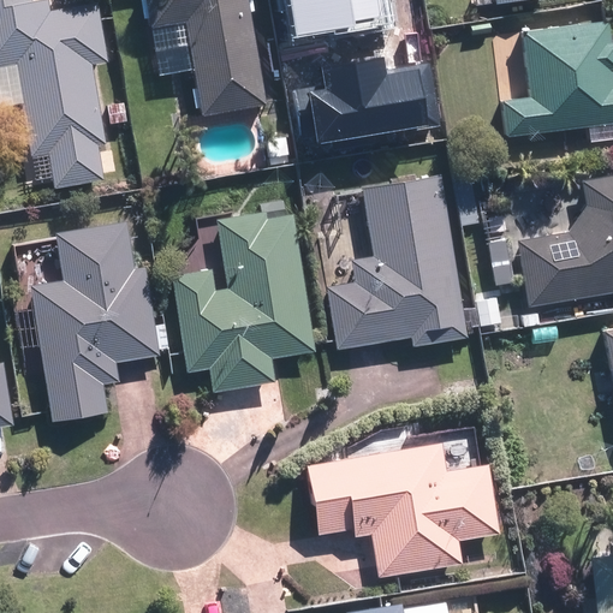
[(102,183),(96,147),(107,144),(94,61),(108,58),(97,1),(43,13),(41,0),(0,0),(0,65),(16,64),(31,156),(52,154),(58,190),(102,183)]
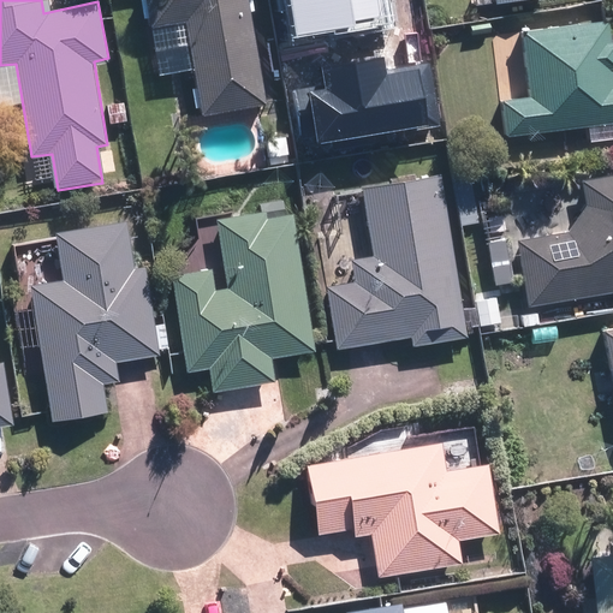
[(147,0),(154,28),(185,22),(201,113),(266,102),(248,0),(147,0)]
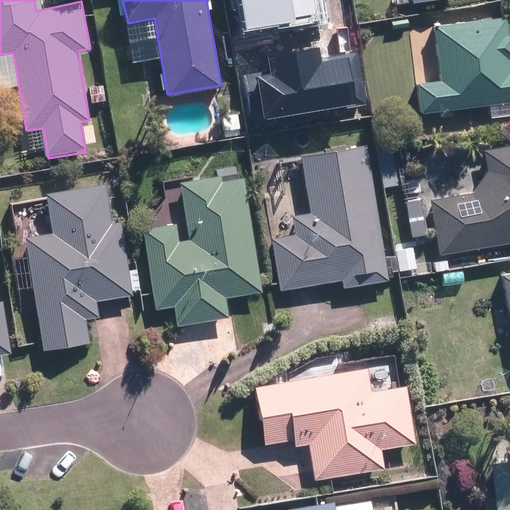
[(281,83),(305,80),(306,93),(334,89),(332,75),(333,75),(321,0),(239,0),(245,33),(273,28),(281,83)]
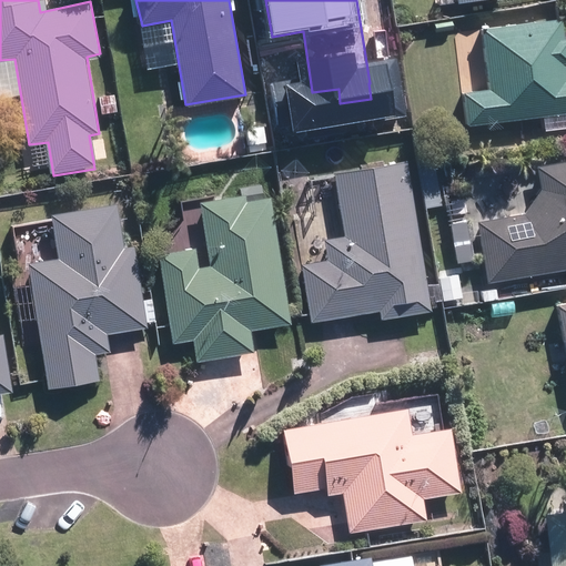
[(464,94),(468,125),(512,120),(565,111),(565,40),(563,20),(484,30),(492,91),(464,94)]
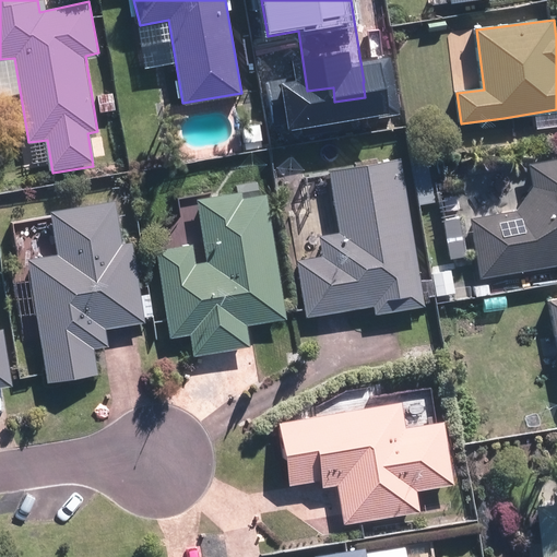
[(263,122),(241,126),(246,154),(267,151),(263,122)]
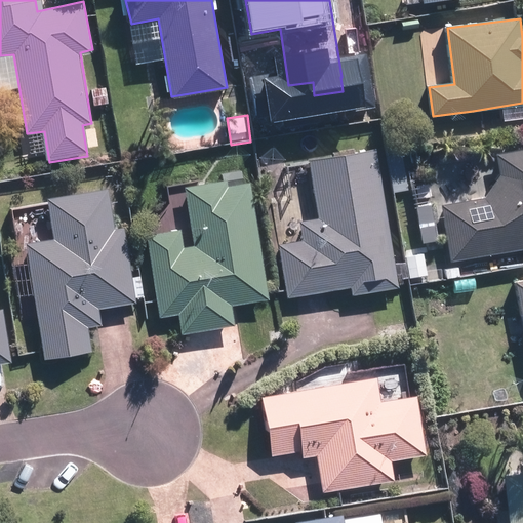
[(522,148),(496,152),(500,179),(489,198),(442,207),(452,263),(522,249),(522,148)]
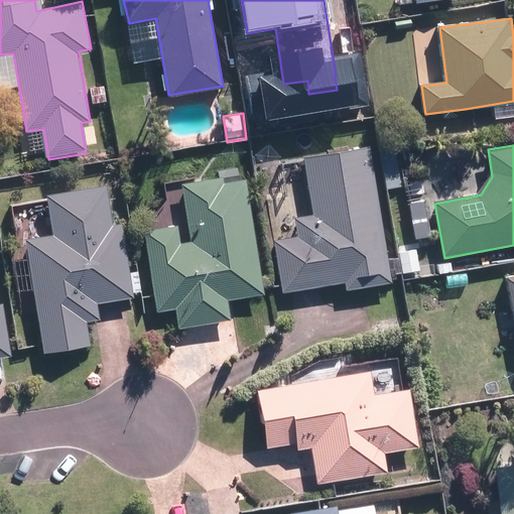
[(370,146),(302,157),(311,214),(294,217),(297,235),(272,240),(282,293),(345,282),(346,290),(394,282),(370,146)]
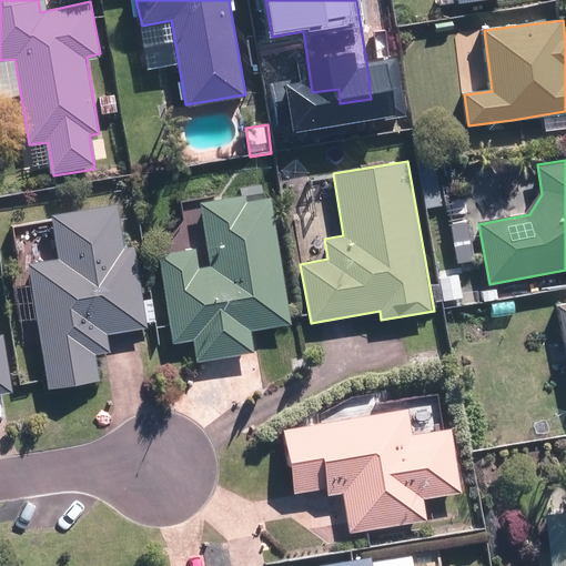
[(196,362),(254,353),(251,330),(289,324),(269,200),(246,203),(245,195),(199,202),(208,265),(198,266),(194,249),(160,254),(174,345),(194,342),(196,362)]
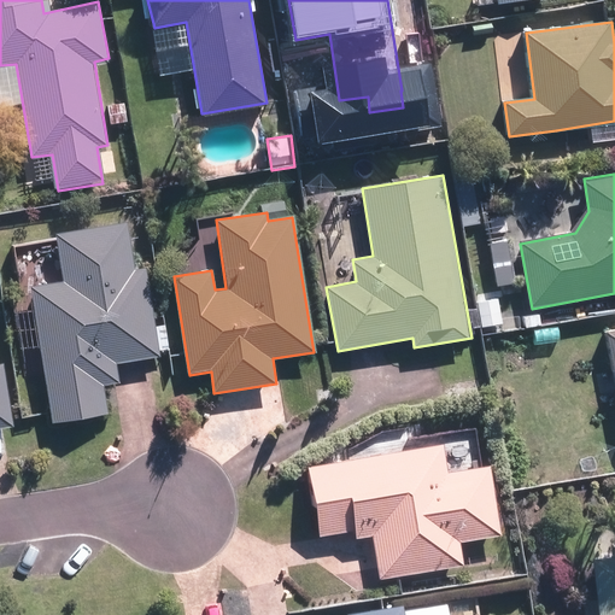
[(126,222),(57,233),(65,280),(30,286),(53,423),(106,415),(101,385),(119,381),(116,364),(158,358),(144,268),(133,270),(126,222)]
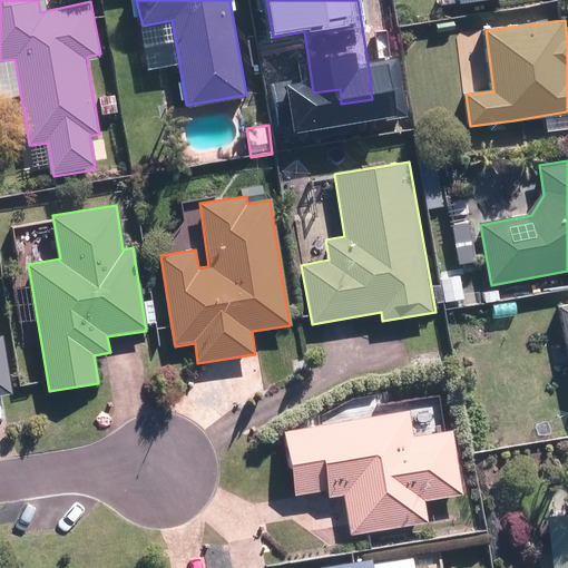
[(473,219),(452,222),(457,264),(478,262),(473,219)]
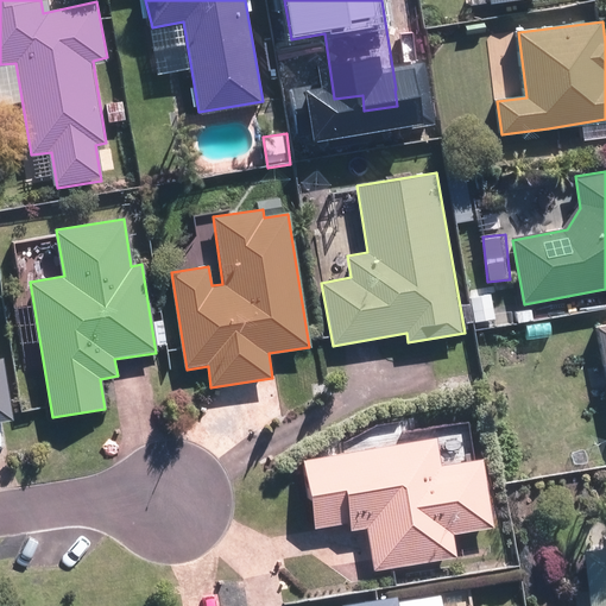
[(0,423),(14,421),(5,360),(0,360),(0,423)]
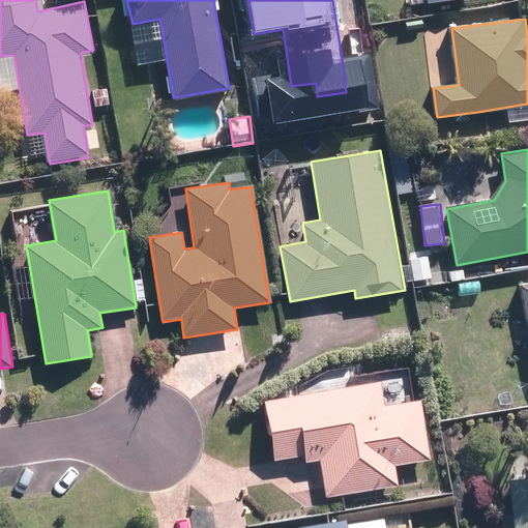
[(381,380),(263,401),(273,462),(305,456),(306,462),(322,459),(328,498),(399,486),(396,465),(429,459),(418,400),(385,405),(381,380)]
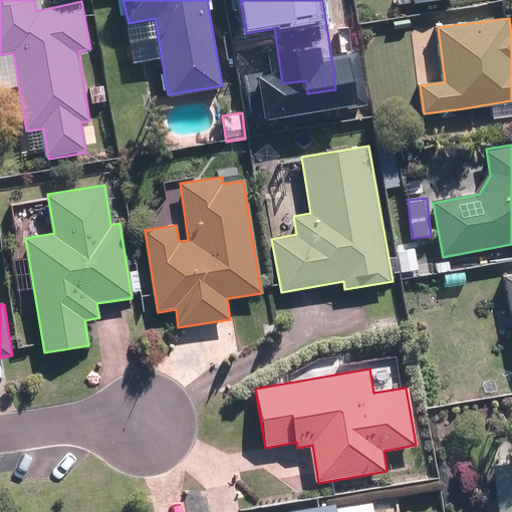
[(511,473),(496,475),(500,511),(511,511),(511,473)]
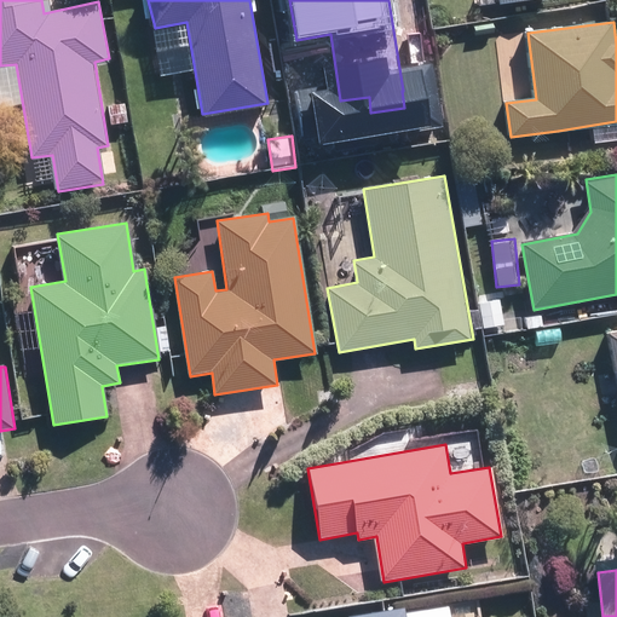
[(404,616),(403,606),(350,615),(350,616),(404,616)]
